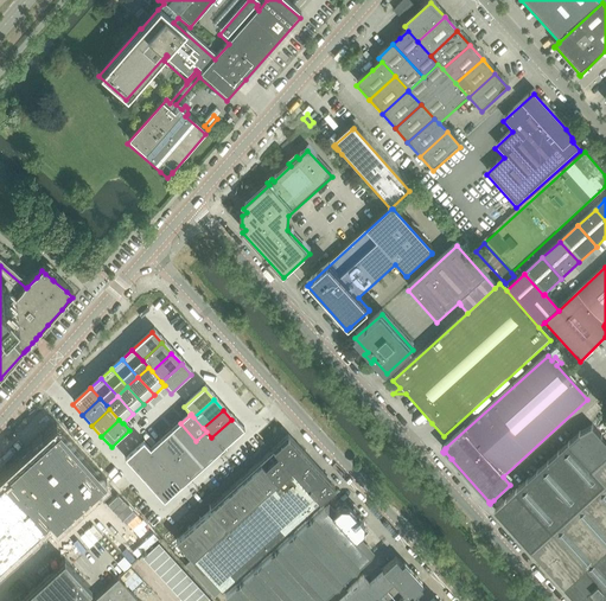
[(231,420),(211,438),(223,449),(243,432),(231,420)]
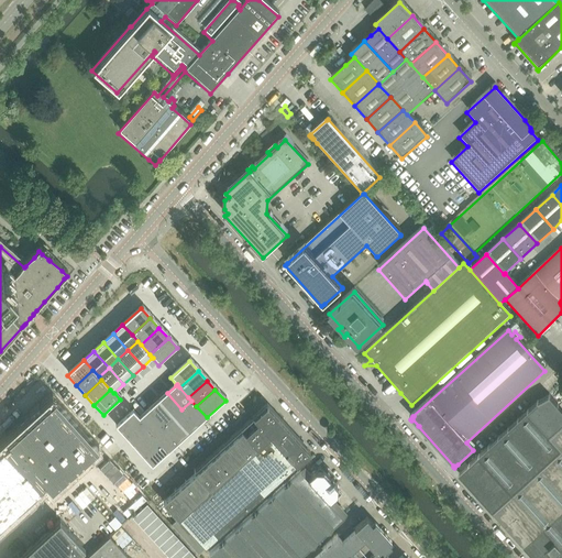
[(167,393),(157,402),(172,418),(182,409),(167,393)]
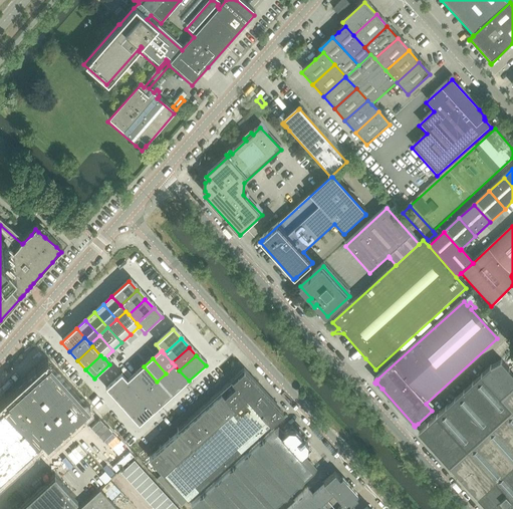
[(45,360),(0,404),(0,497),(96,417),(66,384),(54,370),(45,360)]
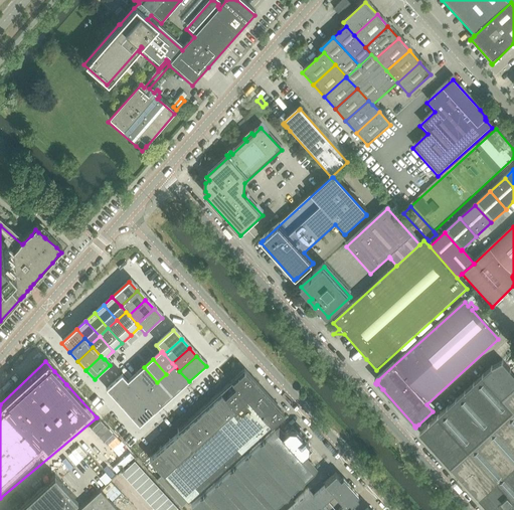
[(491,371),(473,387),(418,437),(485,509),(513,509),(513,378),(502,365),(491,371)]
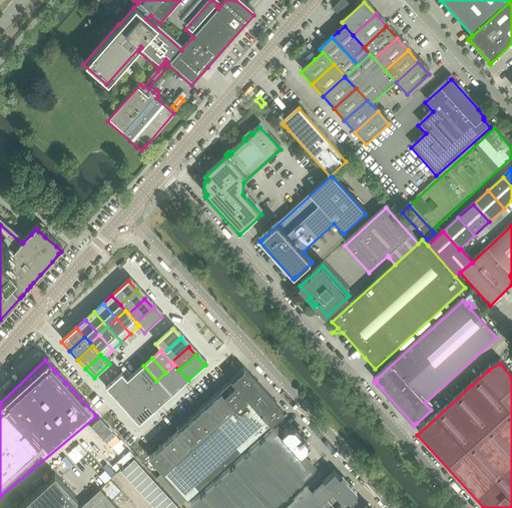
[(174,365),(165,373),(179,388),(188,380),(178,370),(174,365)]
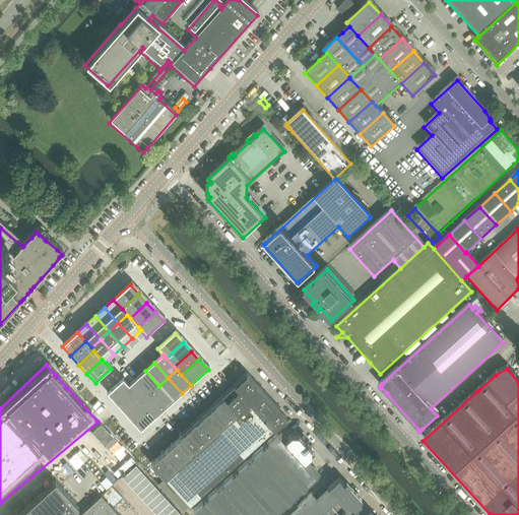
[(145,371),(136,379),(150,394),(158,386),(145,371)]
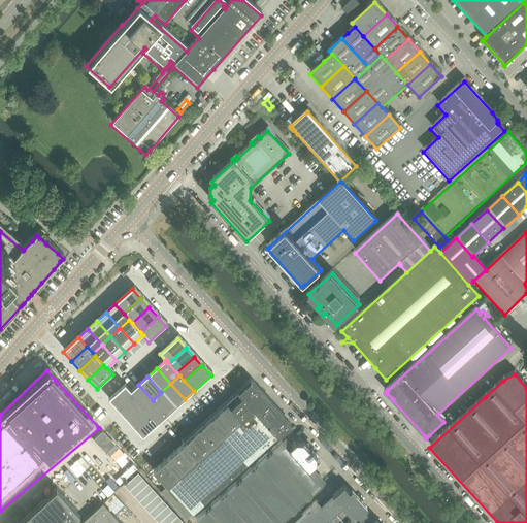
[(235,394),(236,395),(182,445),(182,444),(180,445),(182,446),(152,474),(166,489),(165,489),(166,490),(192,517),(290,428),(286,424),(288,423),(250,381),(235,394)]
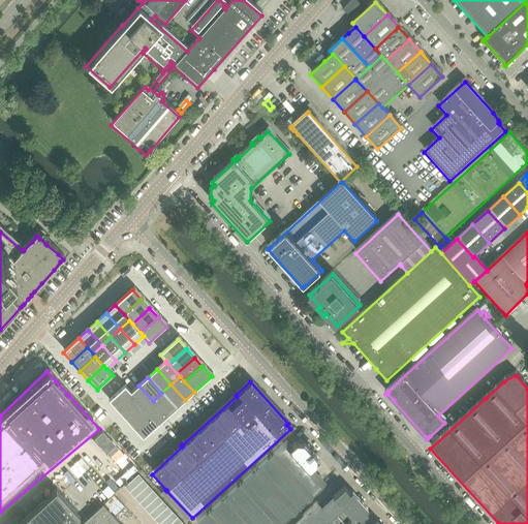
[(171,384),(161,393),(176,408),(185,400),(171,384)]
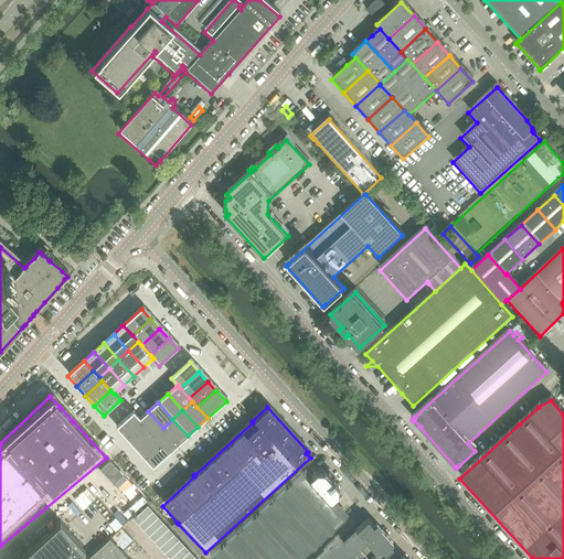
[(139,420),(138,420),(141,423),(150,433),(153,437),(163,428),(148,411),(139,420)]
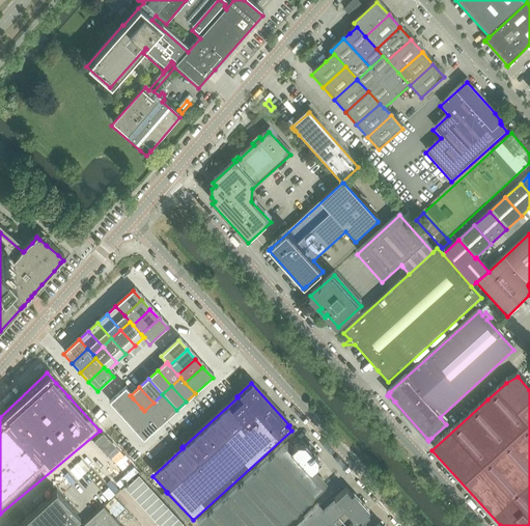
[(124,389),(108,404),(117,413),(133,398),(130,395),(131,395),(124,389)]
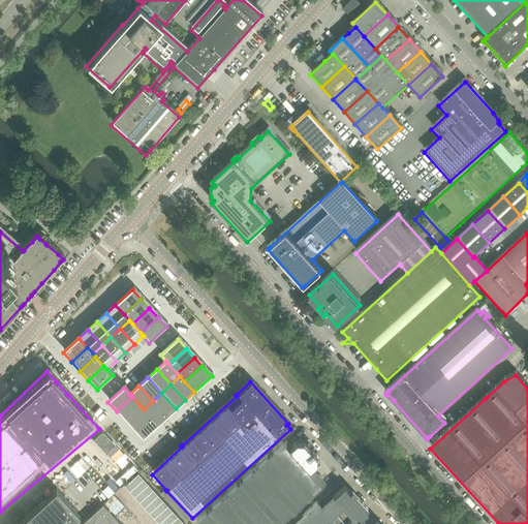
[(161,393),(153,401),(166,417),(176,408),(161,393)]
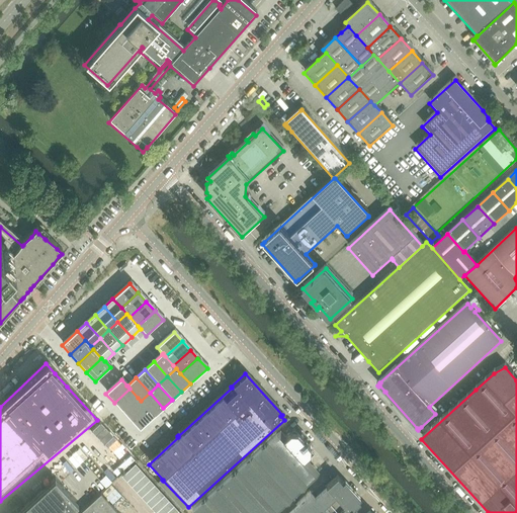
[(130,389),(114,403),(122,412),(138,398),(130,389)]
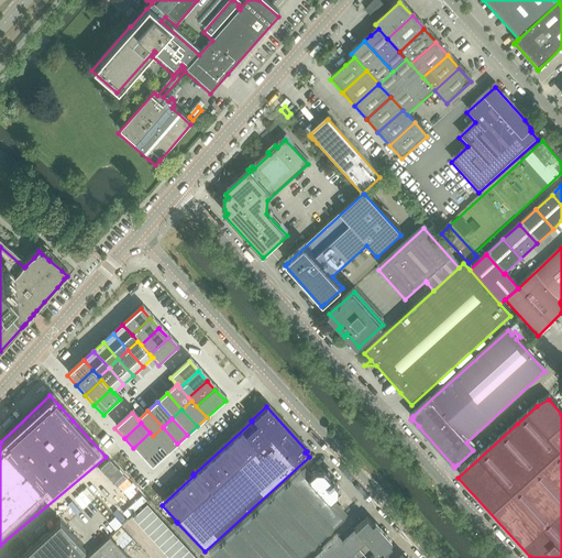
[(163,427),(153,436),(157,441),(168,452),(177,444),(163,427)]
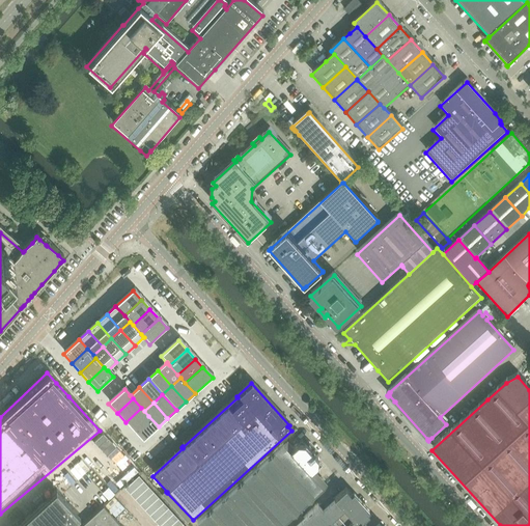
[(141,408),(126,422),(133,431),(148,416),(144,411),(141,408)]
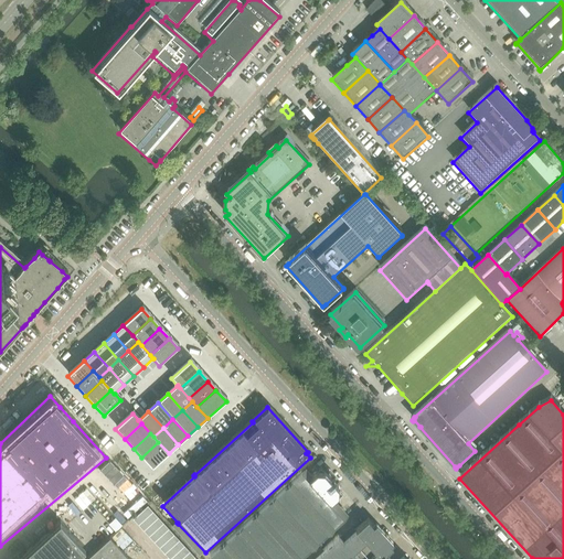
[(158,442),(141,458),(151,469),(169,453),(158,442)]
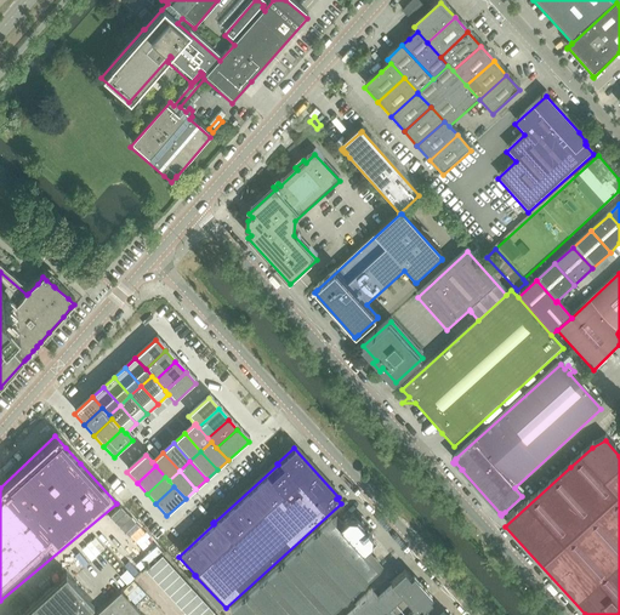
[(331,614),(377,574),(362,557),(375,545),(367,536),(367,533),(363,531),(351,519),(337,530),(330,523),(229,614),(331,614)]
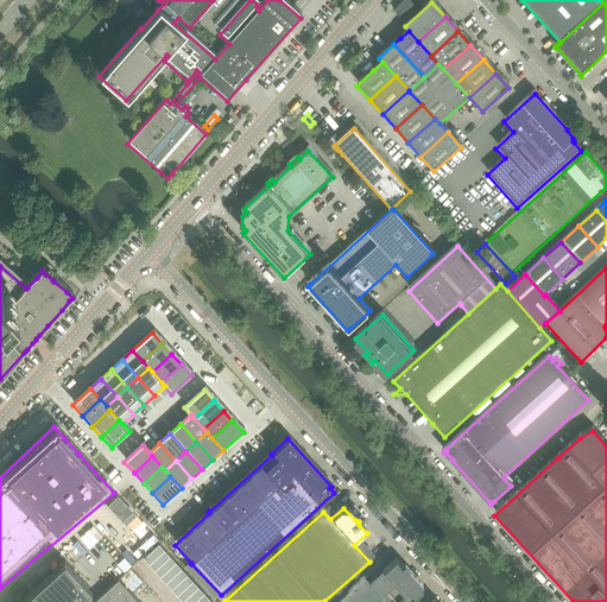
[(160,551),(145,565),(150,572),(166,557),(160,551)]
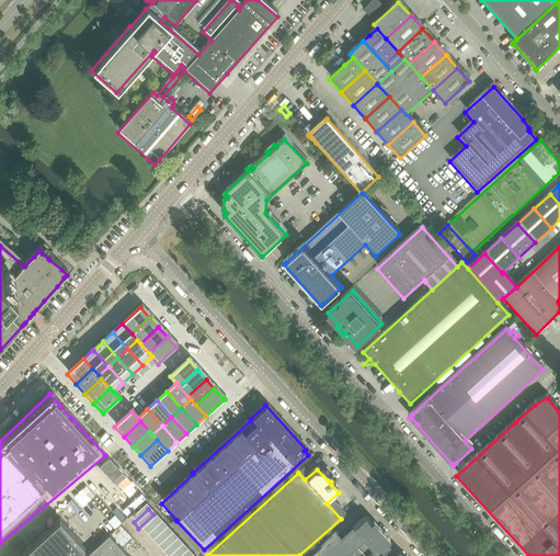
[(153,514),(138,529),(144,534),(158,521),(153,514)]
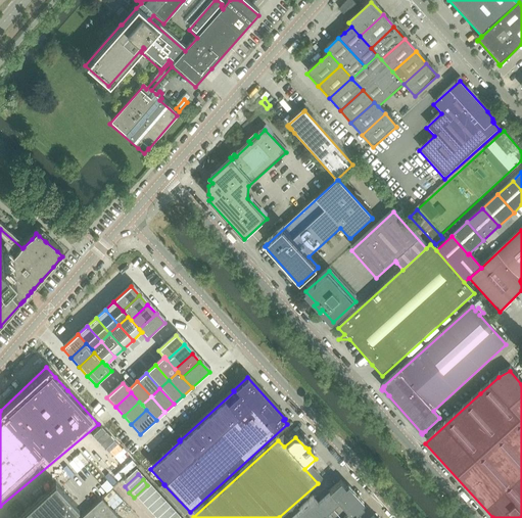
[(346,487),(344,489),(339,483),(317,504),(313,500),(292,517),(353,517),(363,510),(360,507),(363,505),(346,487)]
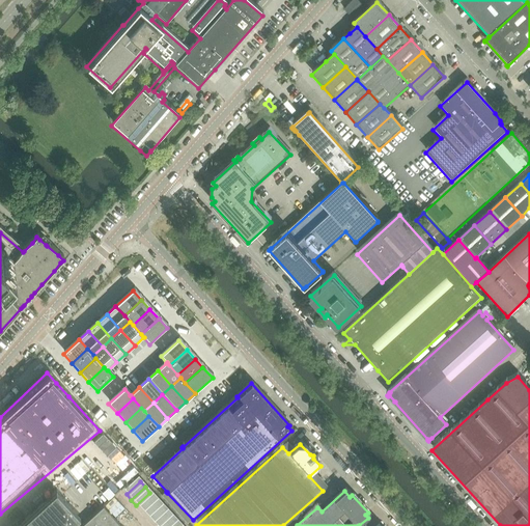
[(149,493),(136,505),(141,510),(155,498),(149,493)]
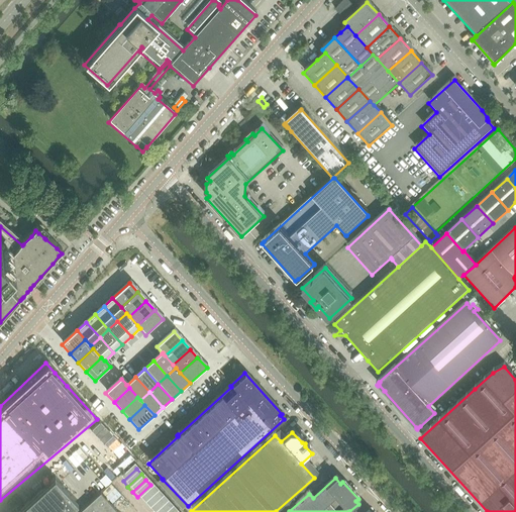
[(71,511),(77,506),(54,481),(34,498),(25,506),(19,511),(71,511)]
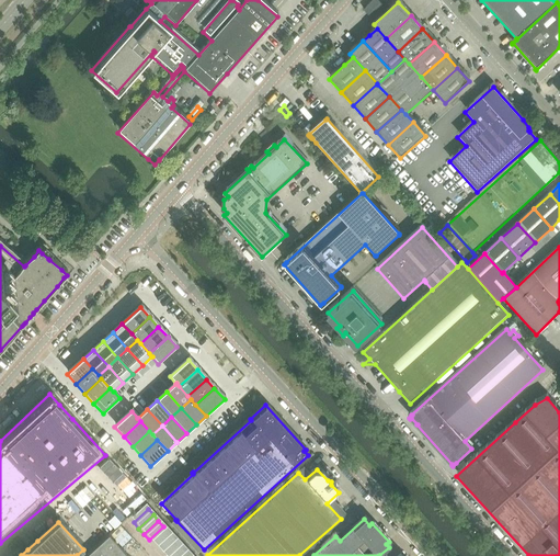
[(163,526),(149,540),(155,545),(169,532),(163,526)]
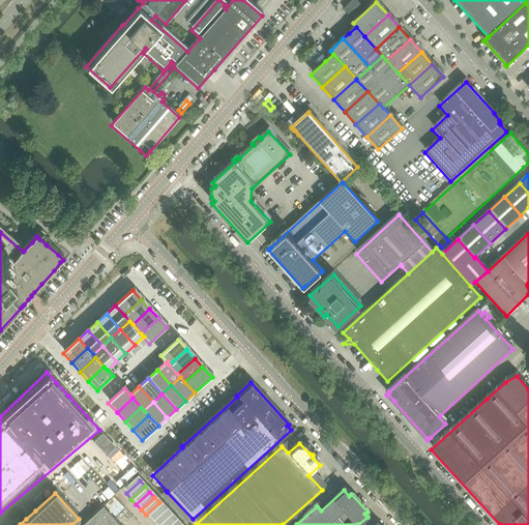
[(116,502),(111,507),(123,521),(128,516),(116,502)]
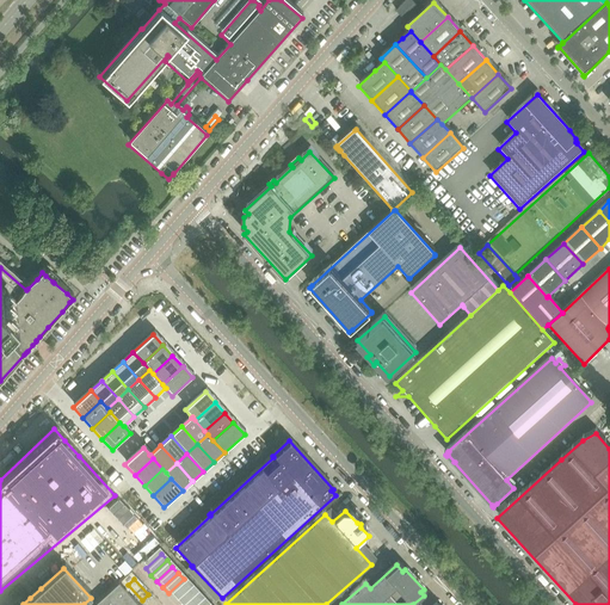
[(184,579),(168,593),(173,599),(190,585),(184,579)]
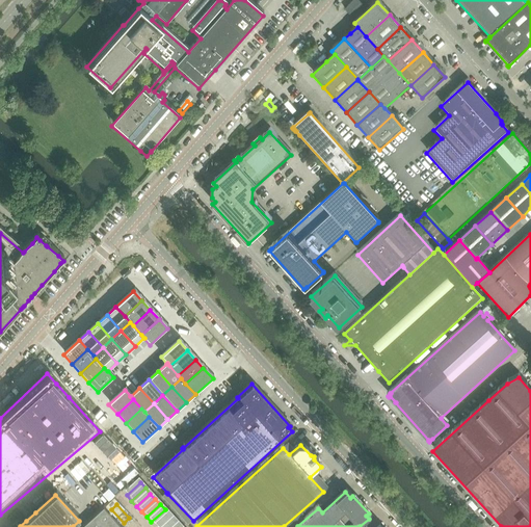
[(111,509),(106,515),(108,517),(116,526),(121,526),(124,523),(111,509)]
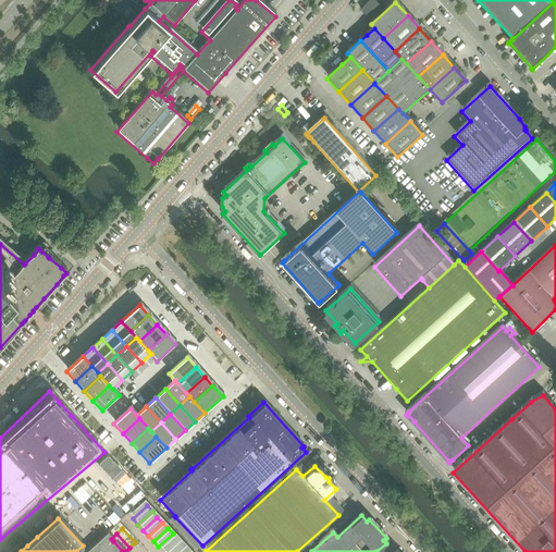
[(173,534),(158,547),(161,551),(165,551),(177,539),(173,534)]
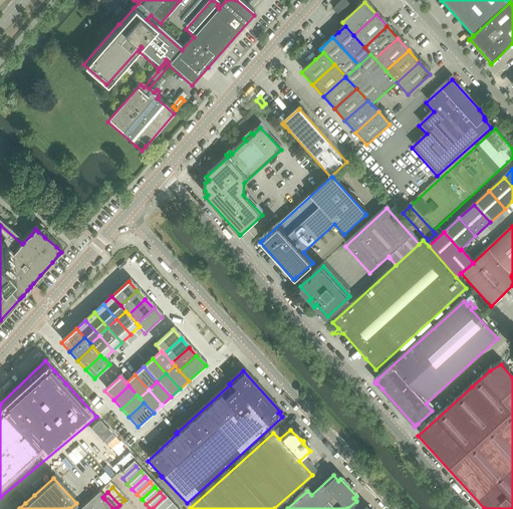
[(112,508),(104,499),(102,497),(99,493),(81,508),(112,508)]
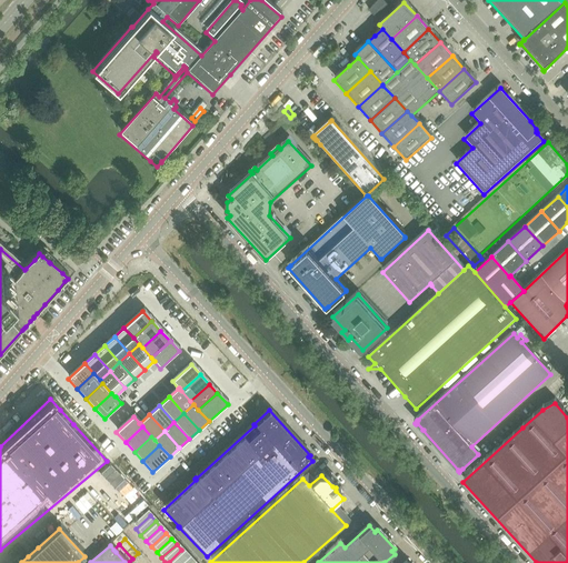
[(181,550),(169,562),(180,562),(187,556),(181,550)]
